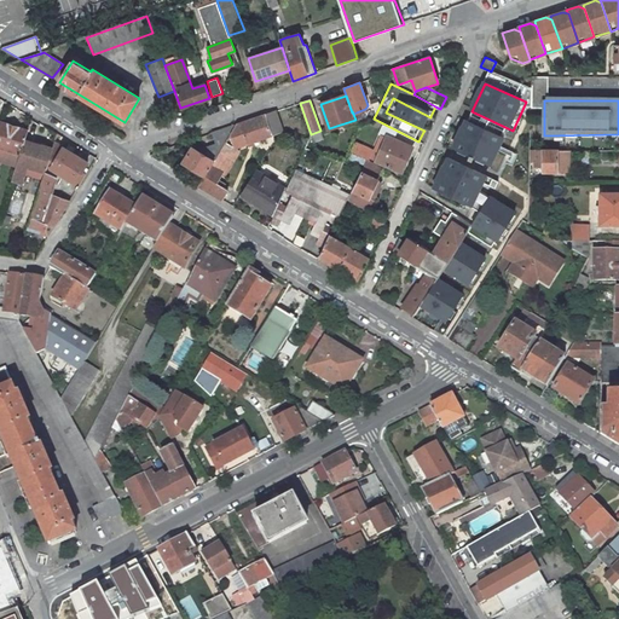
[(266,115),(272,136),(283,131),(276,111),(266,115)]
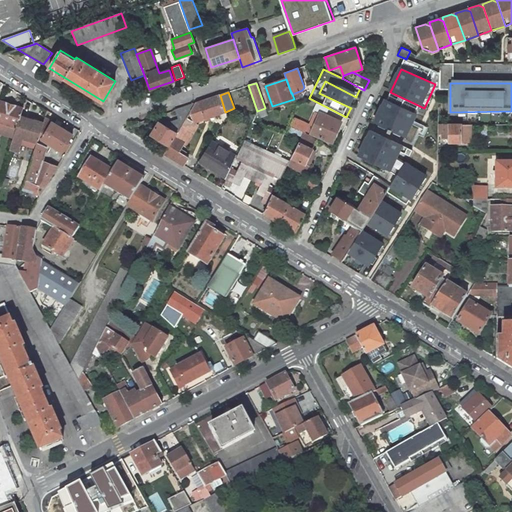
[(220,95),(195,103),(191,110),(195,123),(225,112),(220,95)]
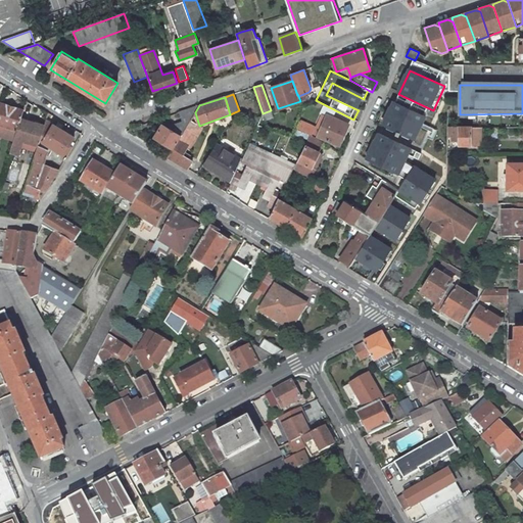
[(20,119),(24,110),(0,102),(0,124),(17,130),(20,119)]
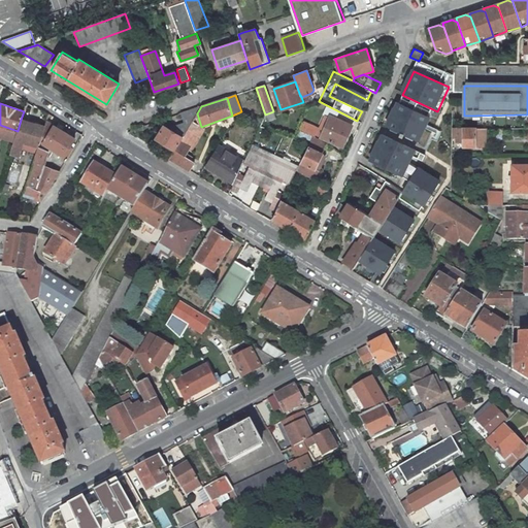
[(433,121),(399,104),(388,129),(422,144),(433,121)]
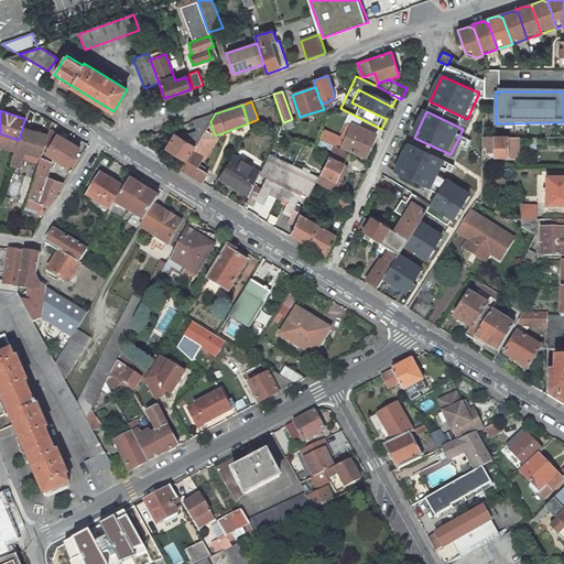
[(195,127),(199,140),(205,131),(210,121),(215,114),(193,121),(195,127)]
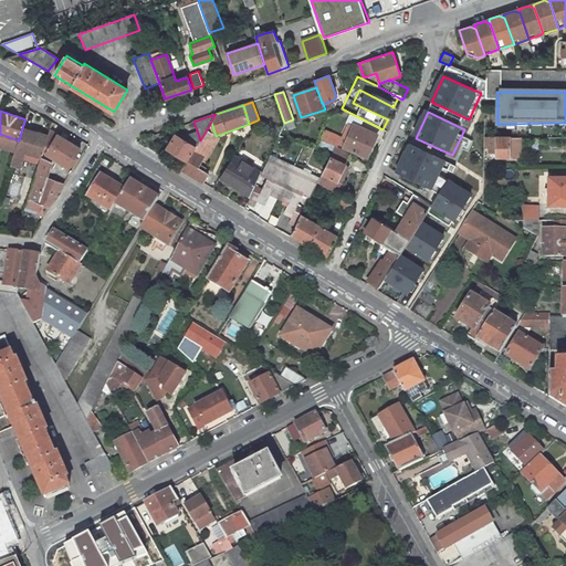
[(33,119),(28,115),(25,119),(22,128),(30,130),(33,119)]
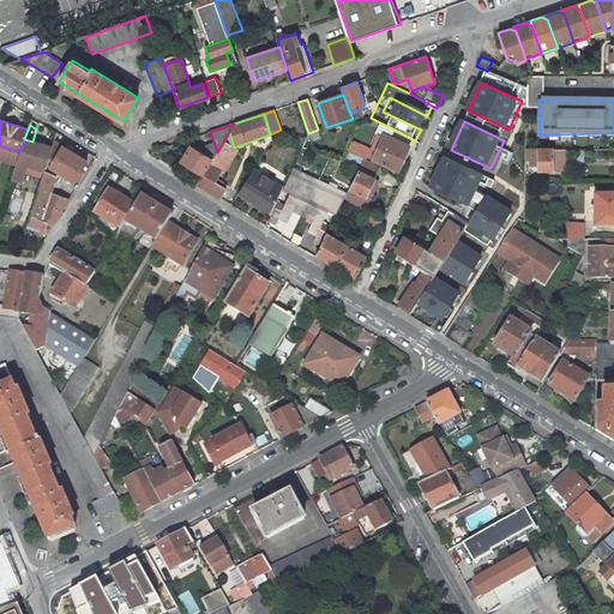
[(318,130),(308,133),(308,134),(309,140),(320,137),(318,130)]
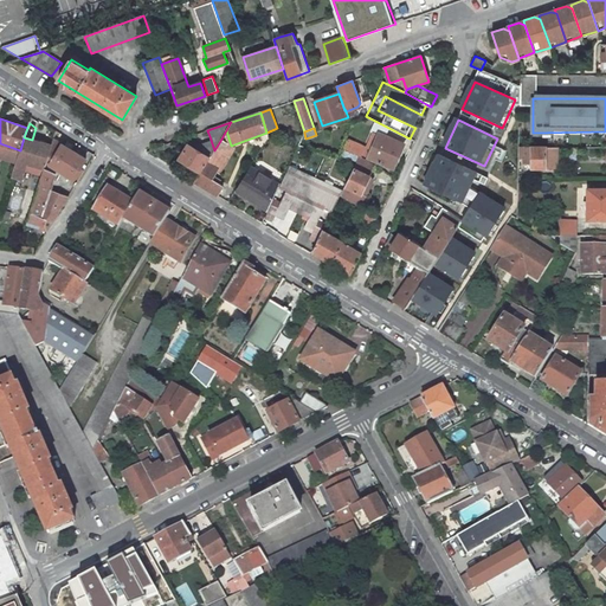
[(414,129),(410,139),(414,141),(419,131),(414,129)]
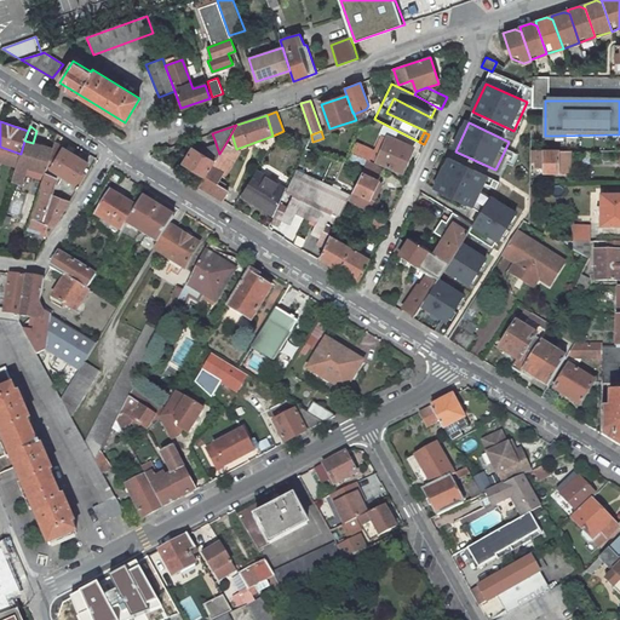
[(378,161),(401,172),(412,147),(389,137),(388,141),(382,138),(377,151),(382,153),(378,161)]
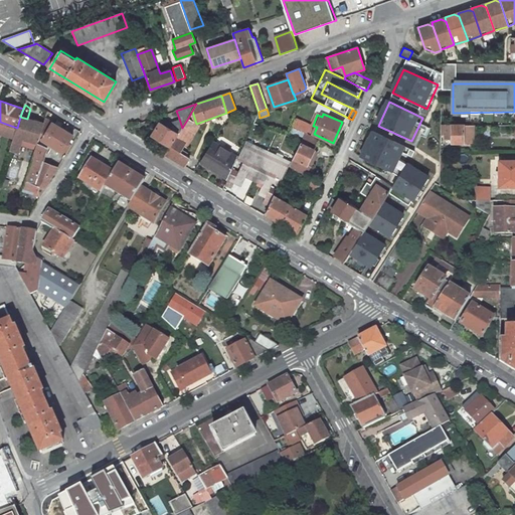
[(182,128),(178,116),(167,119),(167,124),(166,127),(178,135),(182,128)]
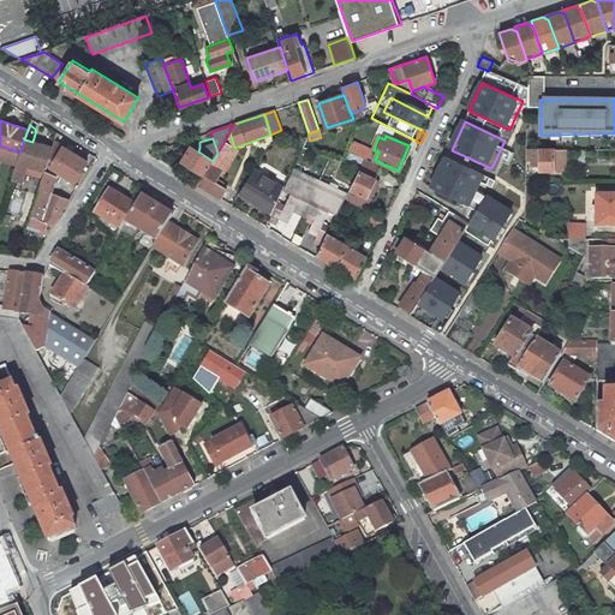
[(33,142),(24,139),(21,153),(12,179),(22,183),(24,172),(27,165),(45,171),(45,169),(46,165),(52,148),(33,142)]
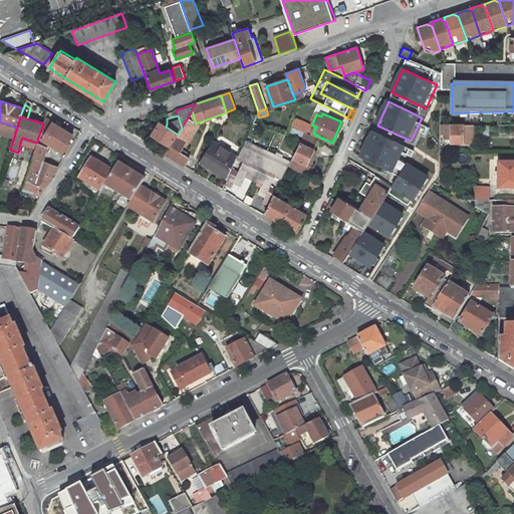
[(43,123),(38,138),(51,146),(50,148),(56,152),(57,150),(62,153),(63,151),(67,153),(71,145),(68,143),(73,135),(48,119),(45,117),(43,123)]
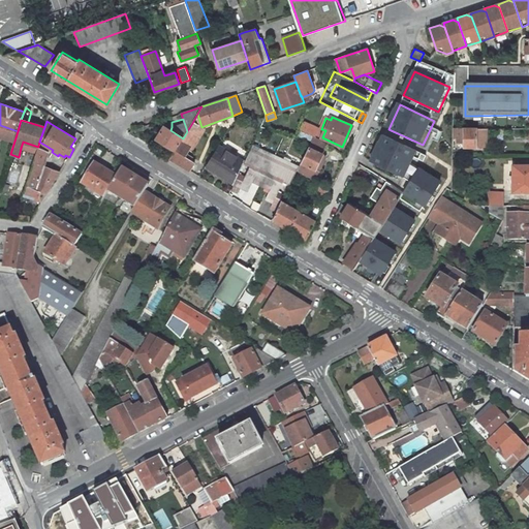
[(204,129),(192,123),(187,131),(197,138),(204,129)]
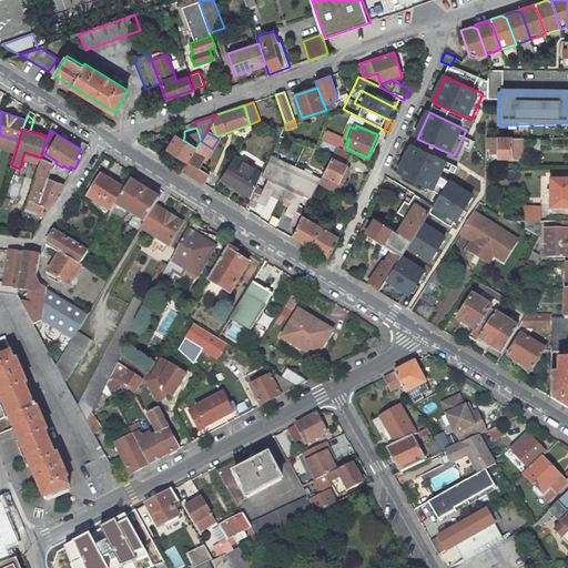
[(328,142),(332,134),(326,132),(323,140),(328,142)]
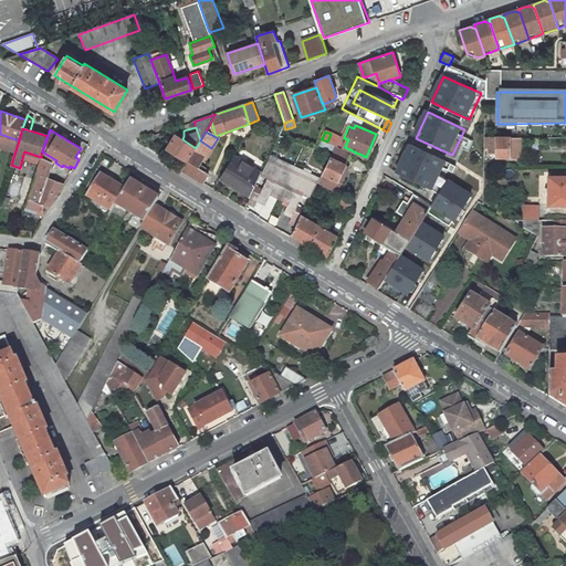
[(341,138),(331,134),(327,142),(337,146),(341,138)]
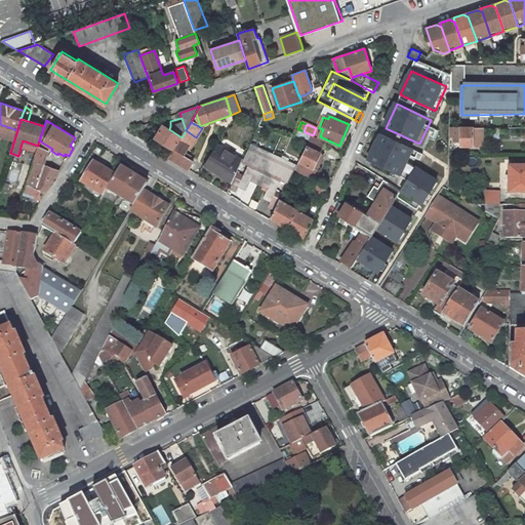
[(169,129),(163,125),(155,137),(173,150),(182,137),(169,129)]
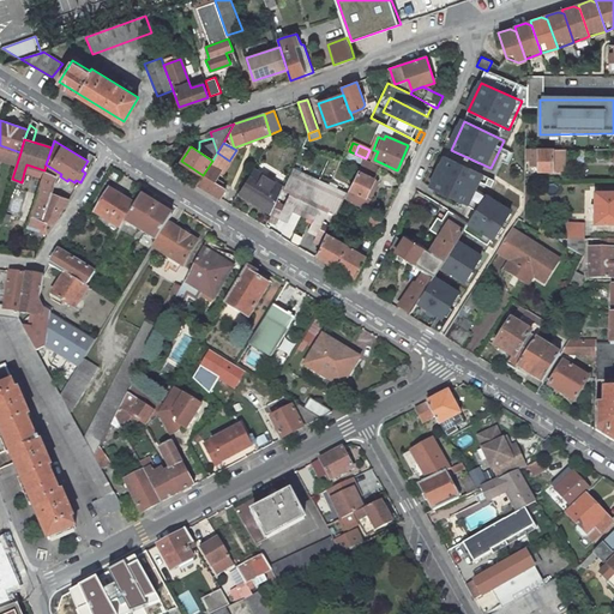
[(539,170),(564,172),(565,149),(525,149),(525,160),(530,160),(530,166),(539,166),(539,170)]
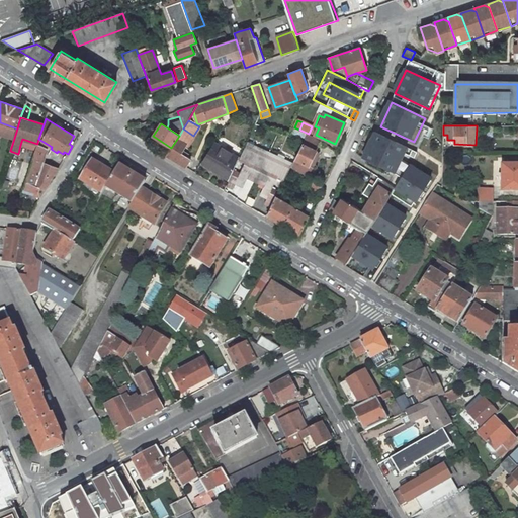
[(183,128),(179,136),(171,148),(166,156),(185,167),(191,159),(186,156),(187,153),(183,150),(186,145),(188,146),(193,136),(183,128)]
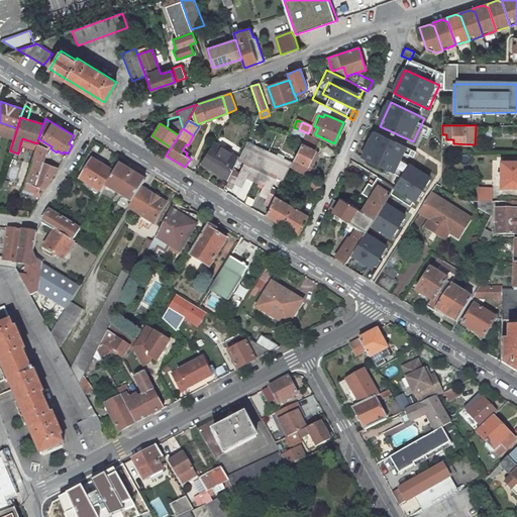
[(408,148),(374,132),(363,157),(397,172),(408,148)]
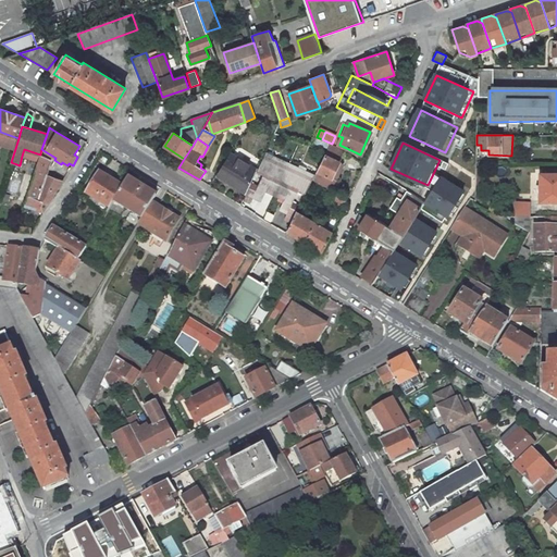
[(325,153),(313,180),(330,190),(336,181),(332,178),(344,151),(338,148),(330,144),(325,153)]
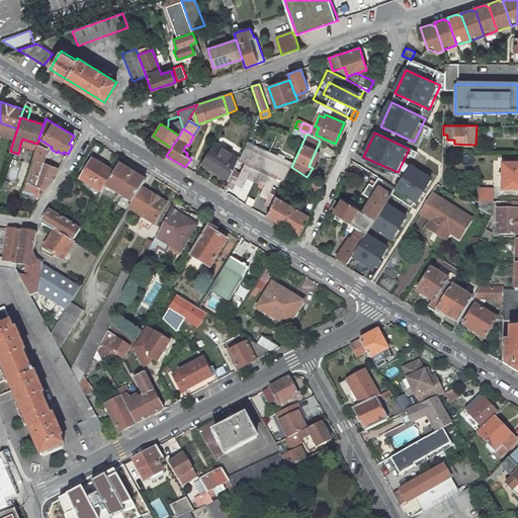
[(37,144),(22,139),(20,145),(35,150),(37,144)]
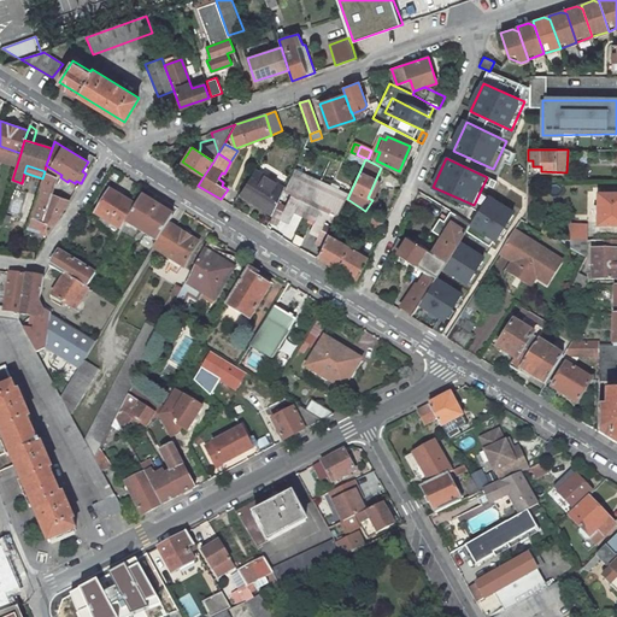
[(60,177),(45,170),(45,171),(42,178),(27,225),(41,229),(41,233),(48,236),(70,201),(52,195),(56,183),(60,177)]
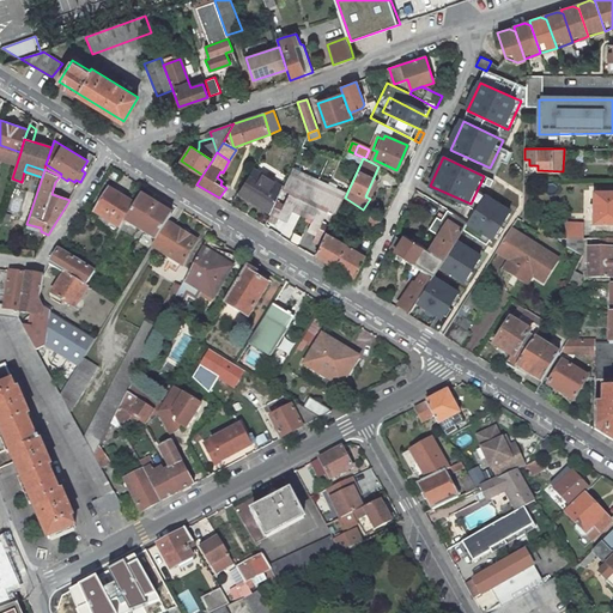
[(238,192),(272,212),(283,188),(253,169),(238,192)]
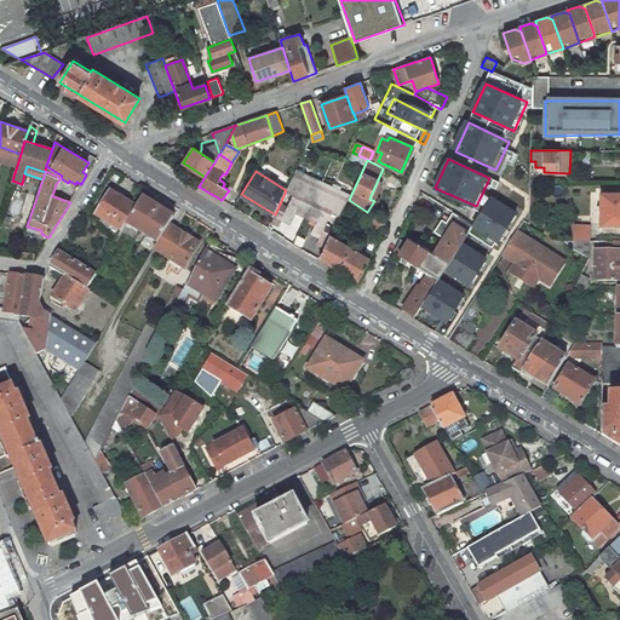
[(322,183),(296,171),(287,191),(293,195),(287,207),(281,204),(271,223),(279,227),(282,220),(291,224),(297,212),(306,217),(322,183)]
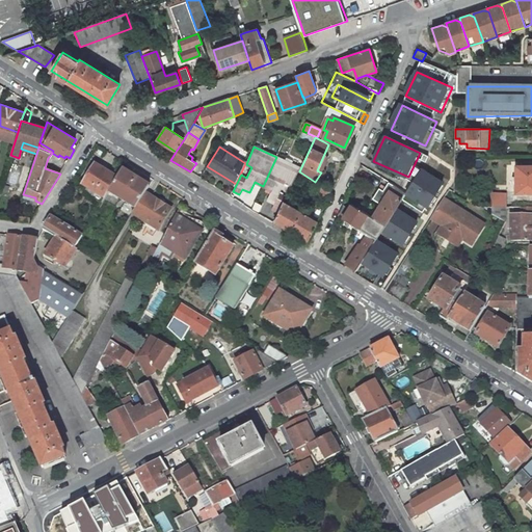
[(276,157),(263,186),(271,190),(267,200),(274,204),(271,209),(278,212),(284,202),(287,196),(281,192),(285,183),(291,186),(299,171),(300,168),(276,157)]
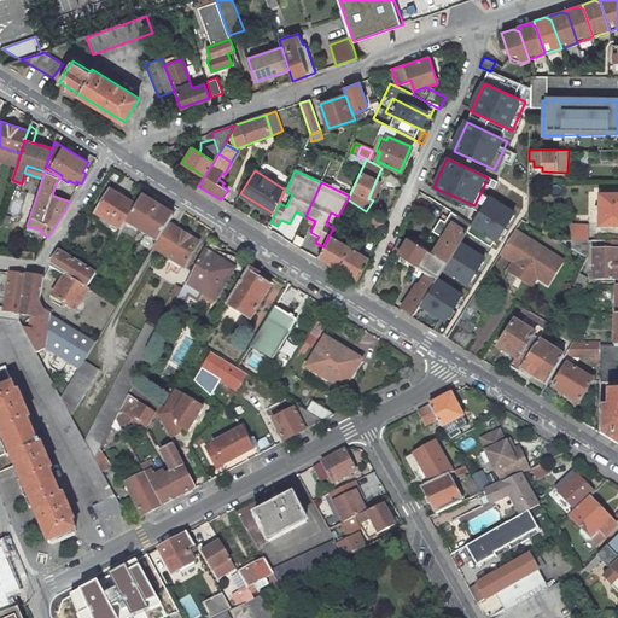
[(616,223),(617,222),(617,192),(600,192),(600,205),(600,210),(600,223),(608,223),(608,226),(617,226),(616,223)]
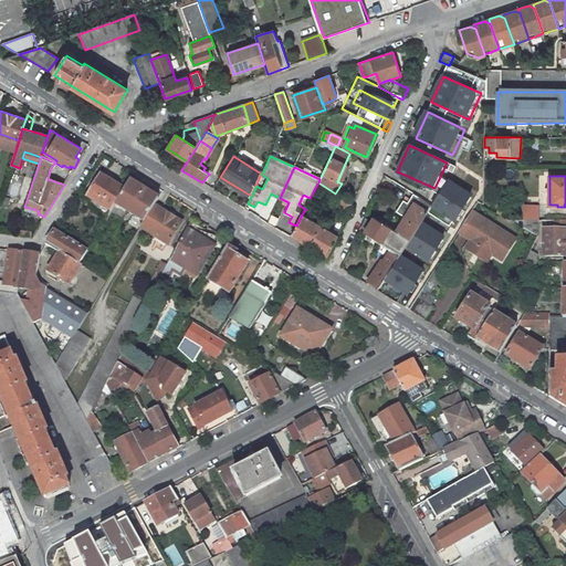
[(91,205),(108,216),(116,205),(125,190),(108,180),(106,184),(98,179),(87,197),(94,200),(91,205)]
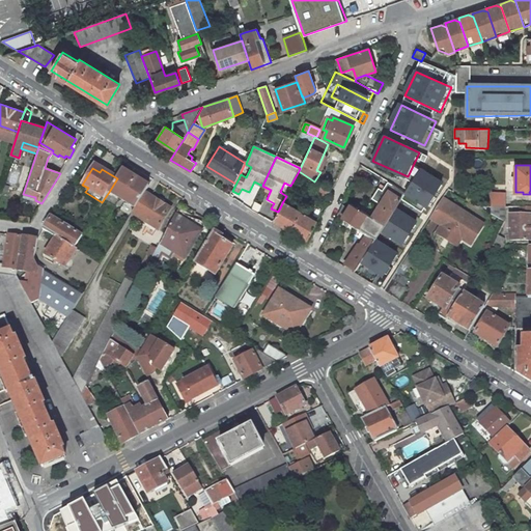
[(145,193),(148,187),(122,170),(117,178),(109,192),(136,208),(145,193)]
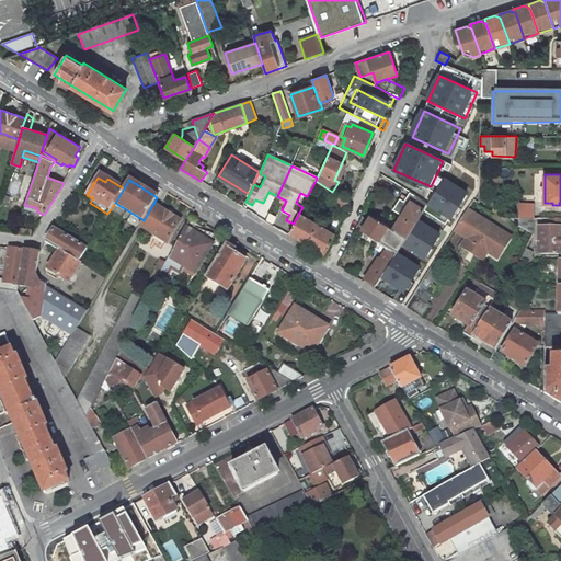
[(468,201),(444,185),(432,204),(456,219),(468,201)]
